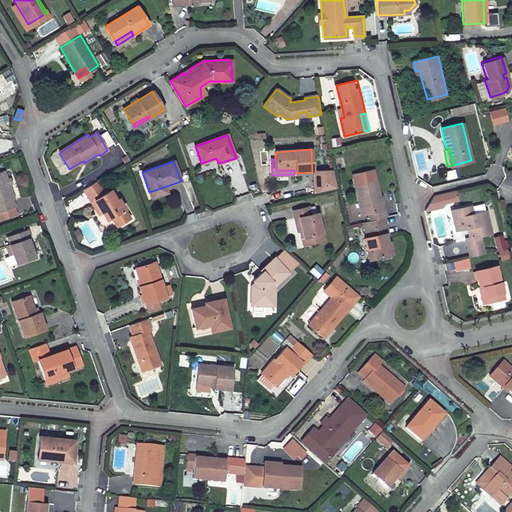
[(337,188),(332,168),(315,169),(316,193),(337,188)]
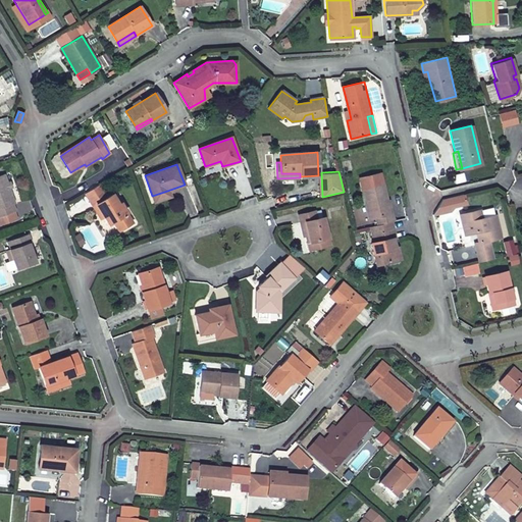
[(374,217),(376,225),(392,222),(395,221),(393,213),(388,213),(386,201),(381,173),(361,177),(369,218),(374,217)]
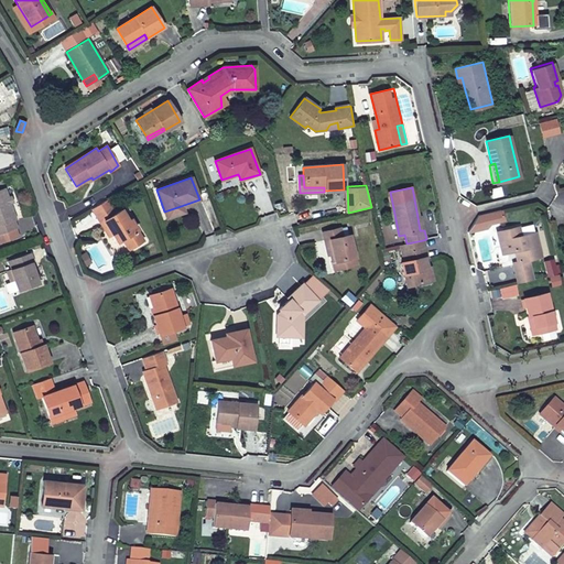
[(17,219),(10,204),(9,199),(4,188),(0,190),(0,234),(18,228),(14,220),(17,219)]
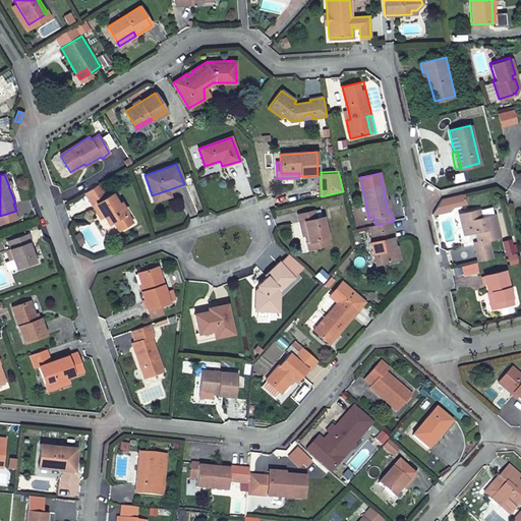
[(99,183),(84,192),(94,207),(97,205),(104,215),(109,223),(113,221),(119,230),(132,222),(120,203),(118,204),(112,193),(107,196),(99,183)]
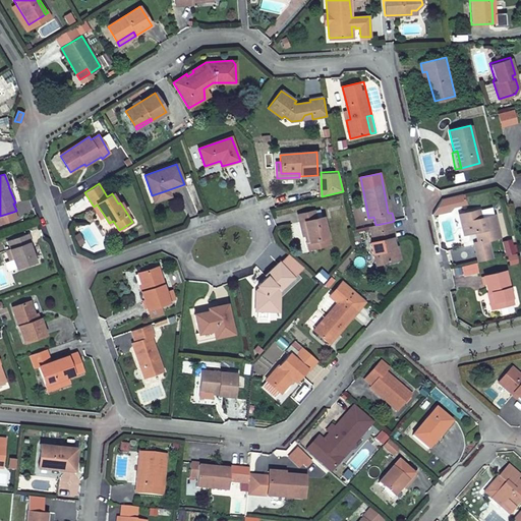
[(167,190),(152,195),(154,201),(169,196),(167,190)]
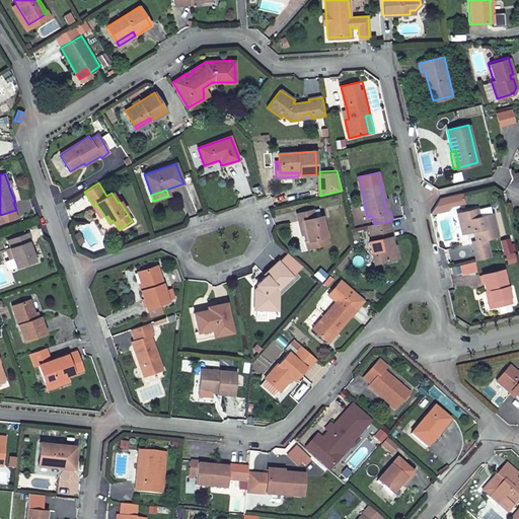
[(440,198),(431,214),(448,209),(451,205),(464,202),(461,193),(440,198)]
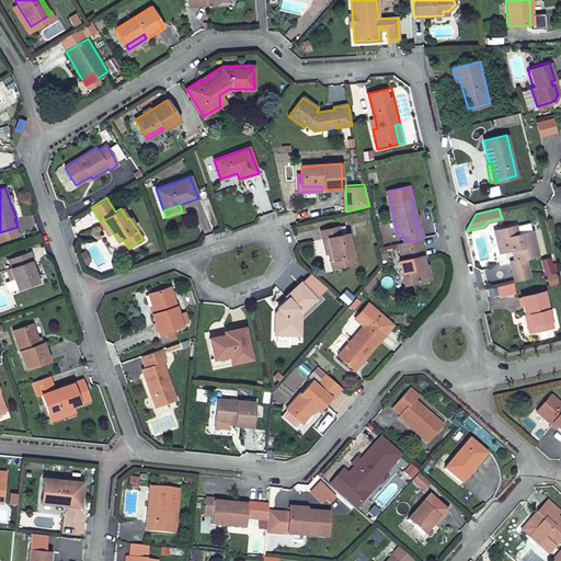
[(109,233),(112,231),(104,220),(101,222),(109,233)]
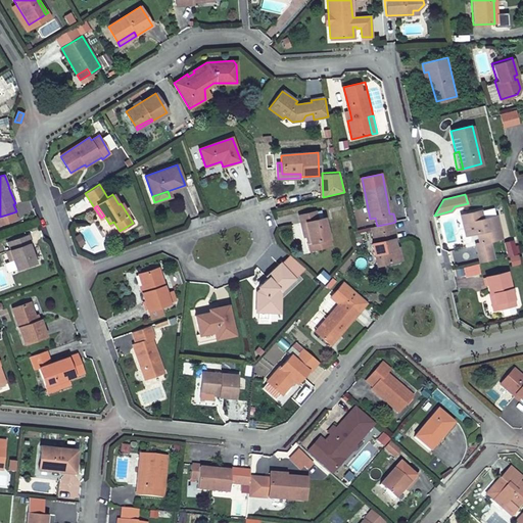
[(480,263),(494,258),(490,240),(502,237),(496,216),(483,218),(481,210),(461,215),(465,234),(477,232),(479,242),(475,243),(480,263)]
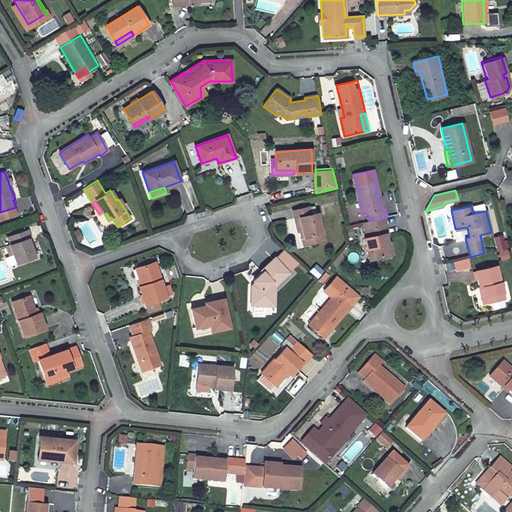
[(0,212),(0,220),(18,214),(16,207),(0,212)]
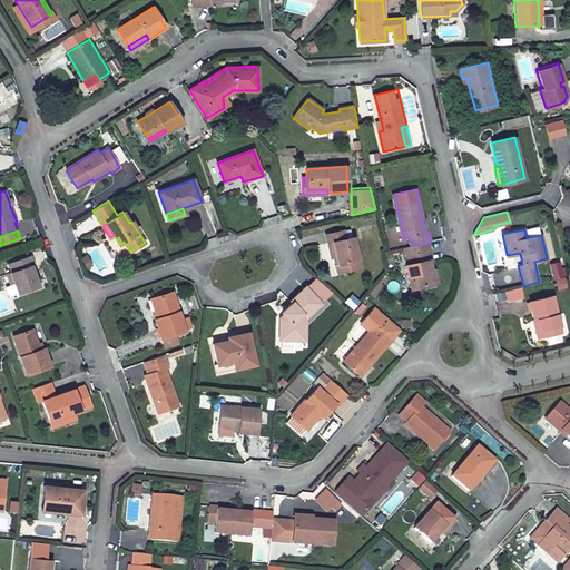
[(326,235),(331,253),(336,252),(340,264),(346,262),(349,271),(361,267),(353,237),(346,239),(344,231),(326,235)]
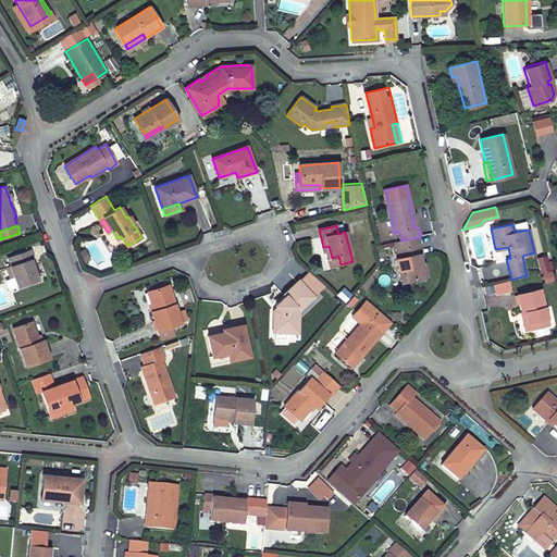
[(401,240),(397,242),(400,259),(397,260),(401,282),(423,277),(421,265),(419,256),(422,255),(418,237),(401,240)]
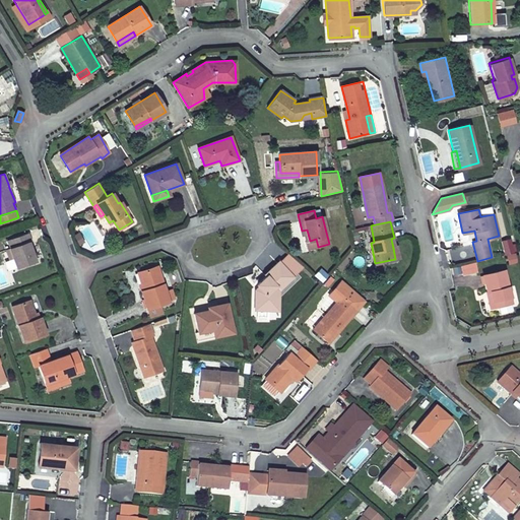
[(307,230),(302,231),(303,235),(305,235),(309,249),(318,247),(316,239),(310,241),(307,230)]
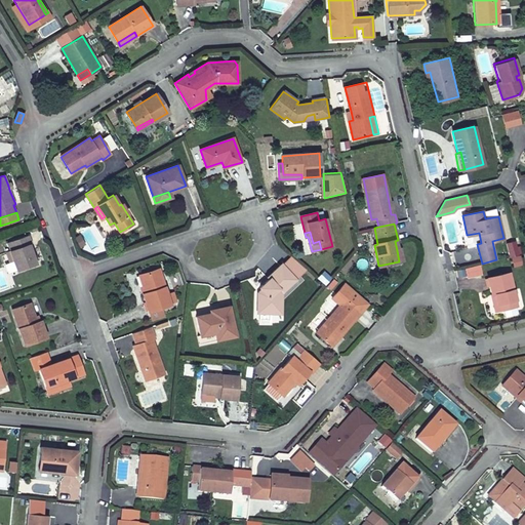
[(29,235),(7,243),(10,251),(7,252),(10,261),(14,260),(17,271),(36,264),(30,244),(31,243),(29,235)]
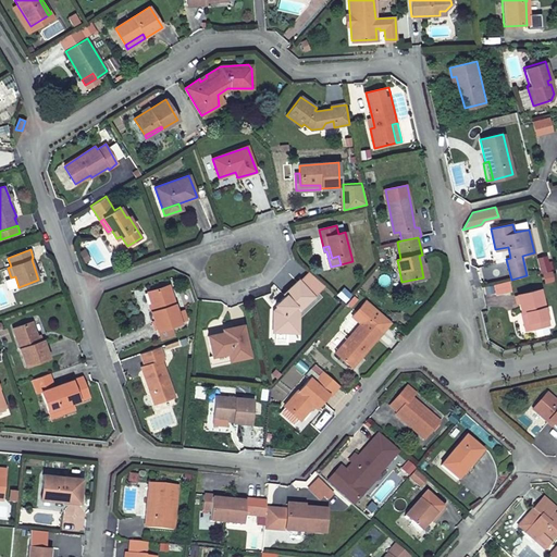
[(285,296),(276,305),(277,307),(274,309),(273,331),(289,332),(291,318),(298,318),(299,310),(322,286),(309,272),(284,295),(285,296)]
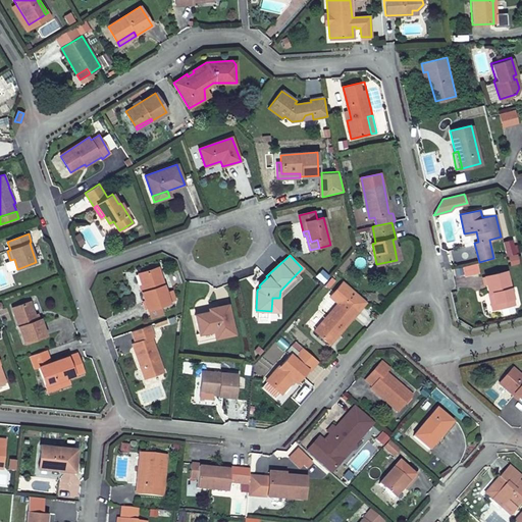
[(139,273),(142,283),(144,291),(142,292),(147,309),(168,303),(158,267),(139,273)]
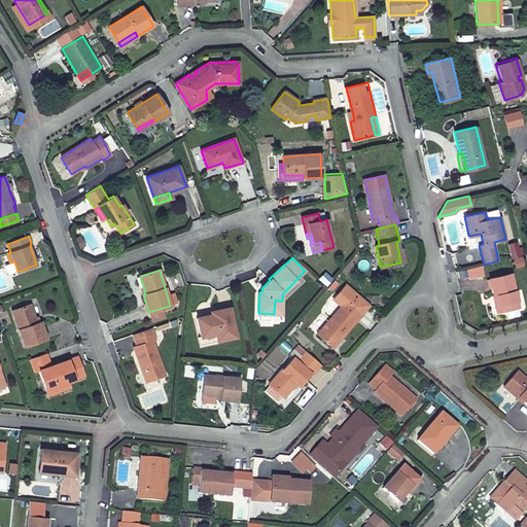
[(489,278),(493,294),(496,294),(500,311),(505,310),(517,307),(518,306),(511,273),(489,278)]
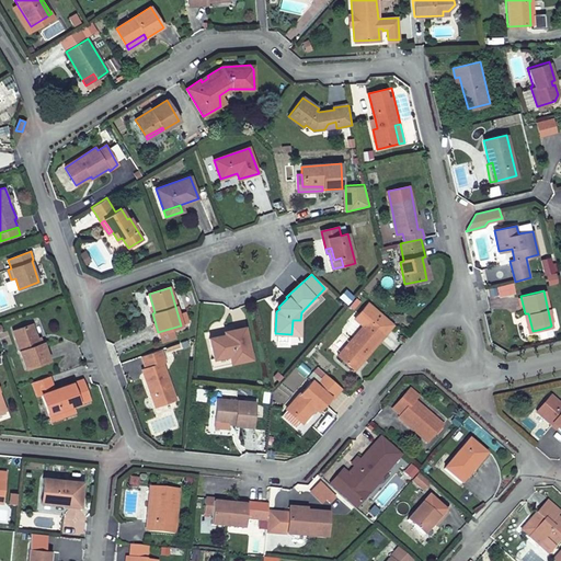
[(364,325),(338,355),(354,370),(395,324),(369,302),(355,319),(364,325)]
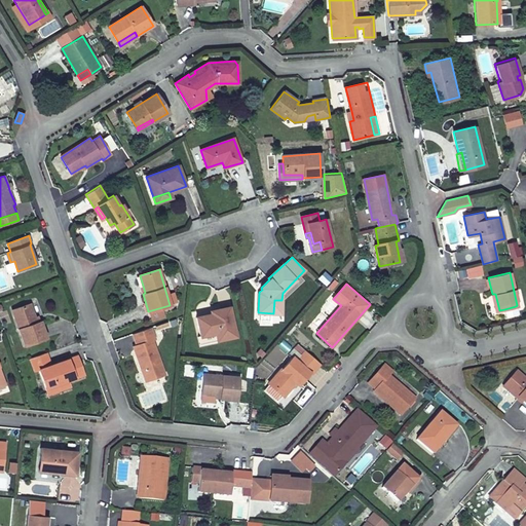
[(282,313),(282,300),(274,300),(273,313),(282,313)]
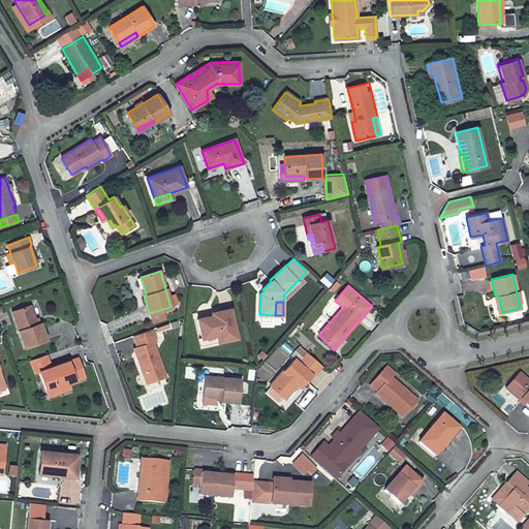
[(30,307),(13,313),(26,348),(48,340),(42,323),(37,325),(30,307)]
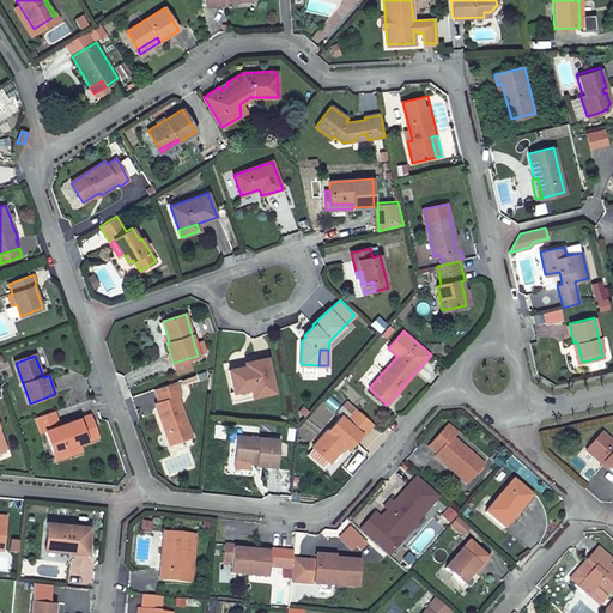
[(229,368),(231,377),(235,389),(252,387),(253,395),(275,390),(268,356),(256,358),(256,362),(246,364),(229,368)]
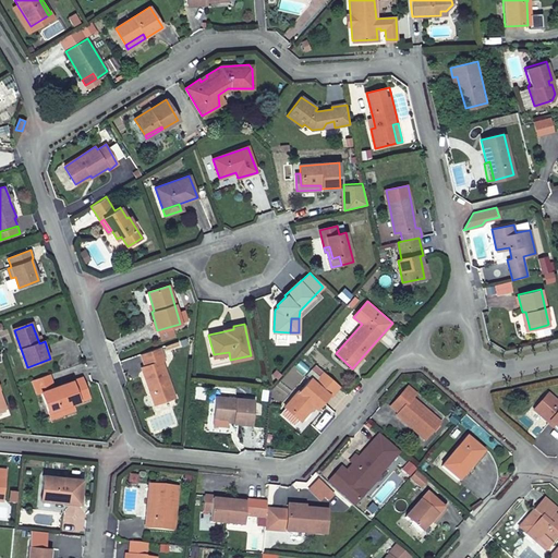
[(547,325),(535,328),(536,336),(549,332),(547,325)]
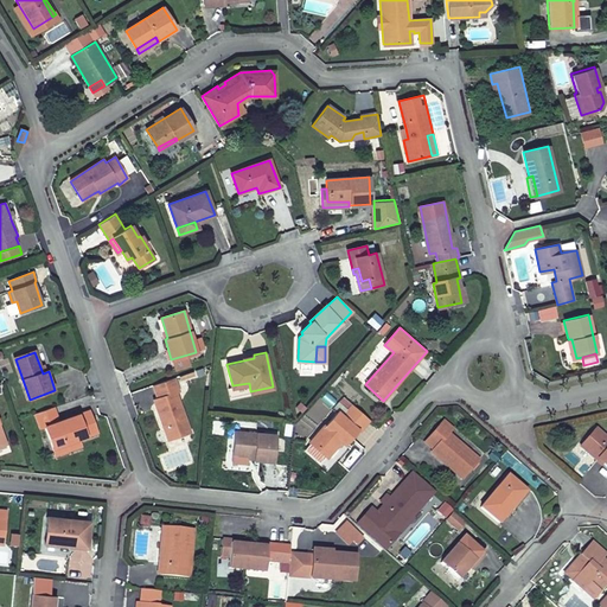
[(176,378),(154,385),(158,398),(154,400),(161,422),(166,421),(172,438),(190,432),(176,393),(179,391),(176,378)]
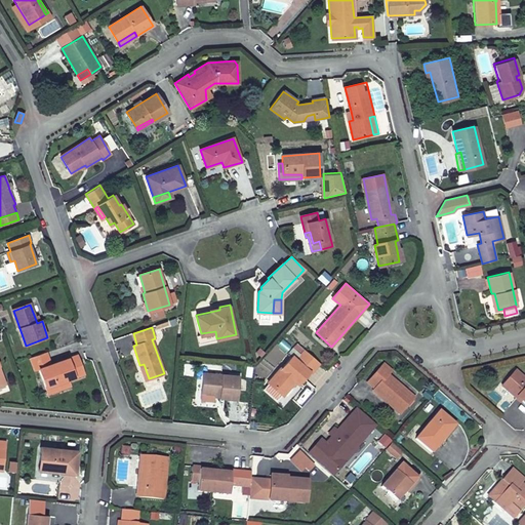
[(200,342),(216,338),(215,331),(201,333),(198,334),(200,342)]
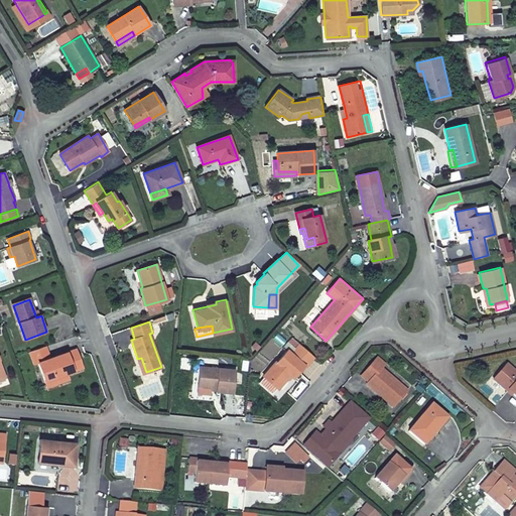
[(315,357),(301,345),(292,355),(292,354),(288,351),(287,350),(286,352),(276,363),(275,362),(262,376),(277,390),(289,375),(293,378),(303,367),(305,368),(315,357)]
